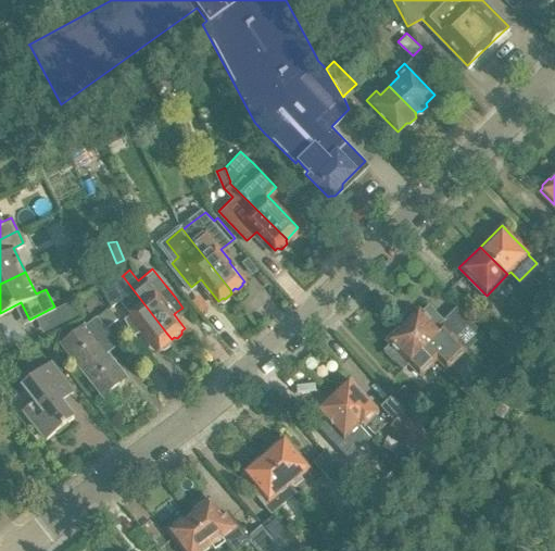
[(111,277),(98,283),(108,305),(109,307),(120,298),(130,312),(125,316),(127,321),(135,335),(140,330),(143,328),(160,348),(161,347),(164,348),(169,343),(169,340),(172,339),(166,333),(123,276),(122,276),(116,280),(113,283),(111,277)]
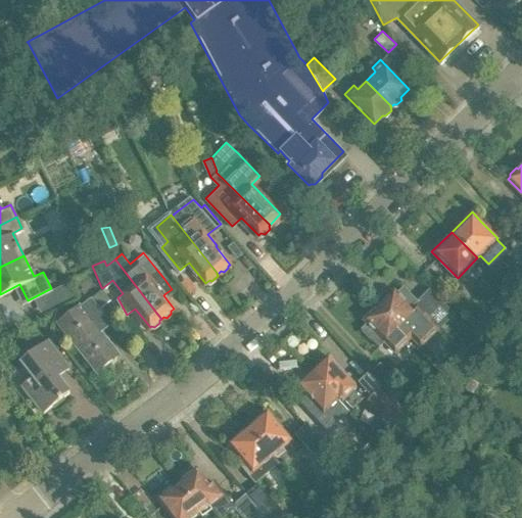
[(72,295),(64,282),(54,287),(60,300),(72,295)]
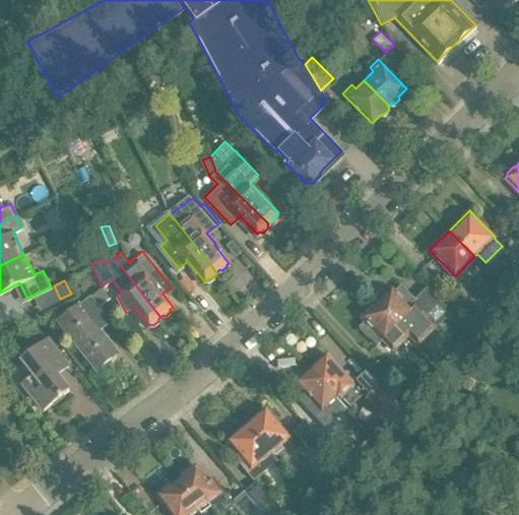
[(508,290),(516,299),(518,295),(518,288),(514,283),(508,290)]
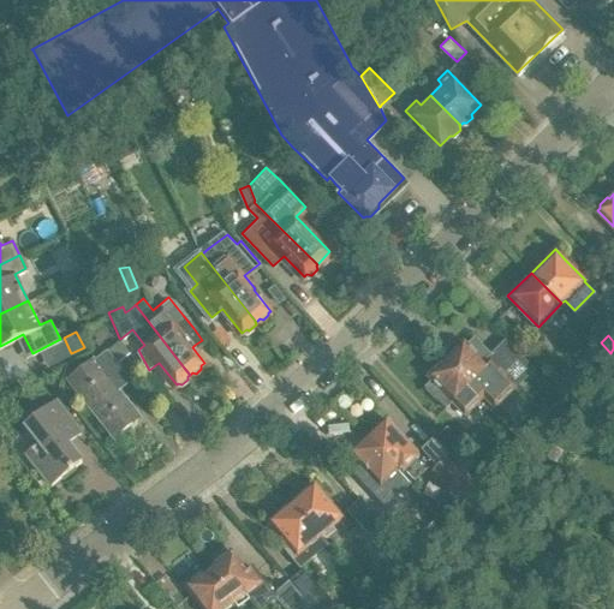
[(464,340),(446,358),(472,384),(477,390),(483,395),(493,405),(500,398),(532,366),(506,340),(492,354),(475,336),(468,344),(464,340)]
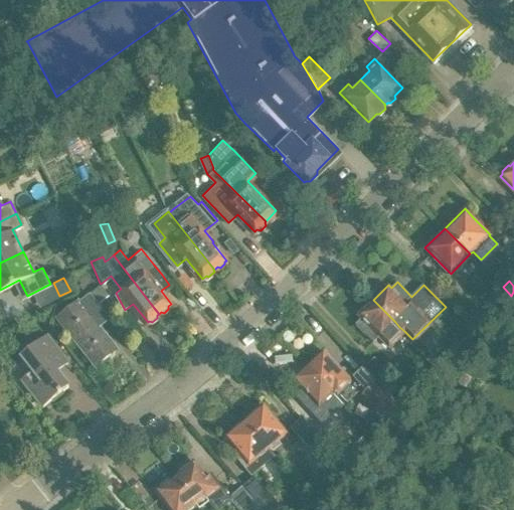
[(90,291),(58,315),(96,363),(116,347),(95,319),(106,311),(99,301),(108,293),(101,284),(100,283),(90,291)]
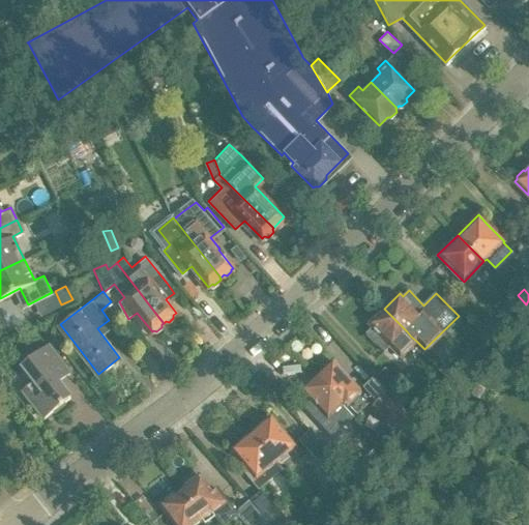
[(520,311),(526,304),(518,295),(511,301),(520,311)]
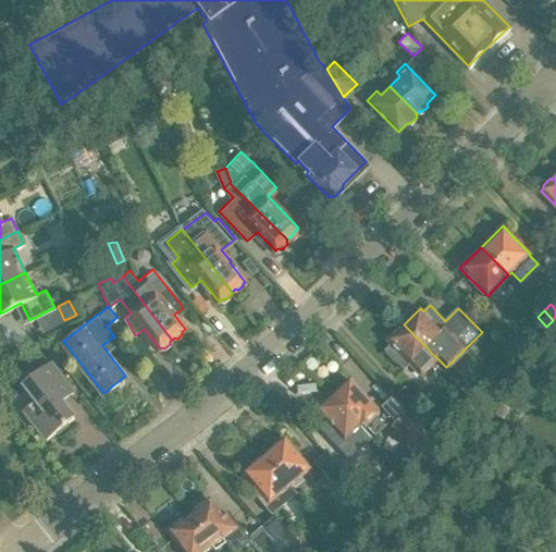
[(432,354),(428,348),(404,324),(387,340),(391,343),(384,350),(403,369),(409,363),(421,375),(437,358),(432,354)]
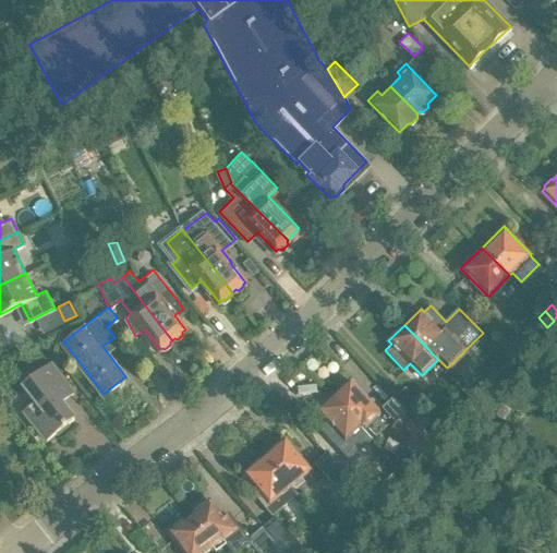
[(46,439),(73,417),(57,395),(69,386),(49,361),(22,383),(35,399),(23,409),(46,439)]
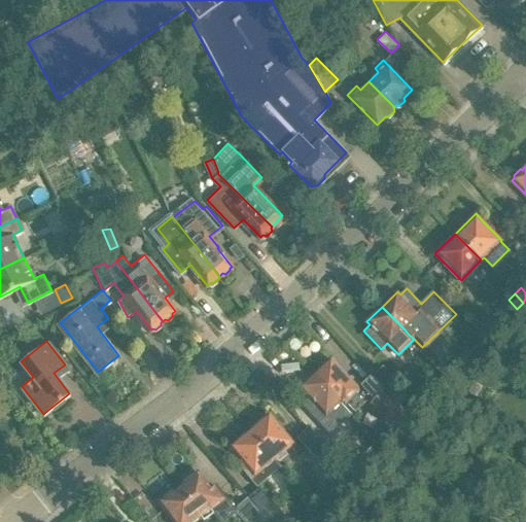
[(321,367),(316,373),(346,405),(348,403),(351,407),(354,409),(361,403),(364,399),(391,428),(378,441),(387,450),(417,423),(373,373),(357,386),(357,385),(357,384),(359,381),(356,378),(352,374),(348,375),(340,366),(331,357),(328,360),(325,359),(321,363),(321,367)]
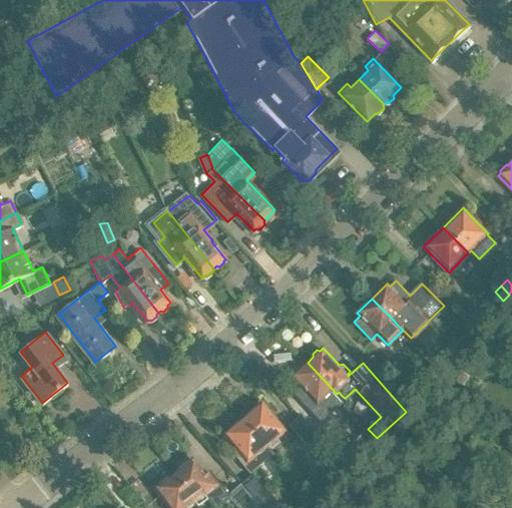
[(296,374),(293,376),(318,404),(321,401),(328,408),(331,411),(334,408),(340,402),(339,401),(335,397),(337,394),(308,363),(303,367),(300,367),(296,371),(296,374)]
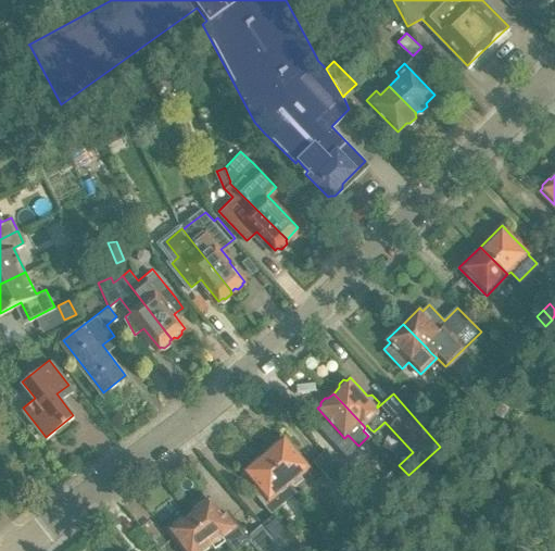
[(268,450),(264,453),(289,483),(308,466),(306,463),(285,437),(276,443),(274,443),(268,448),(268,450)]
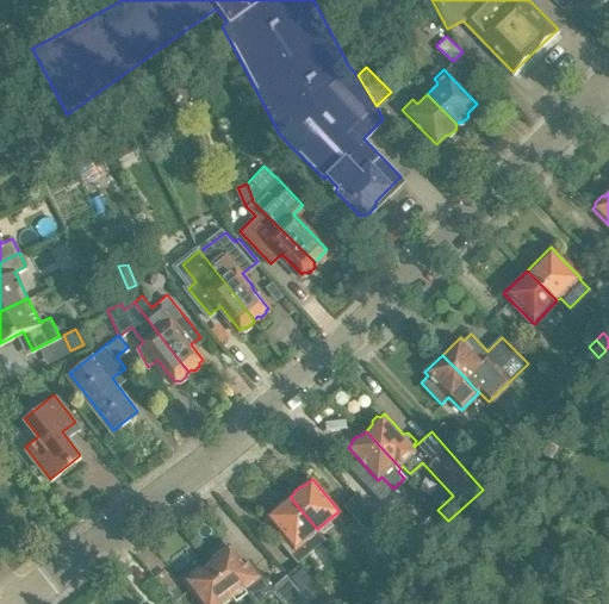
[(342,503),(383,547),(396,535),(355,491),(342,503)]
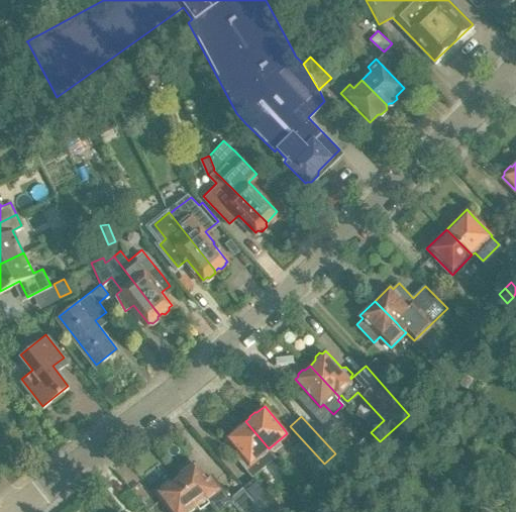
[(236,429),(227,437),(240,452),(238,454),(237,455),(243,463),(252,473),(274,454),(272,451),(269,448),(245,421),(244,423),(242,421),(235,428),(236,429)]
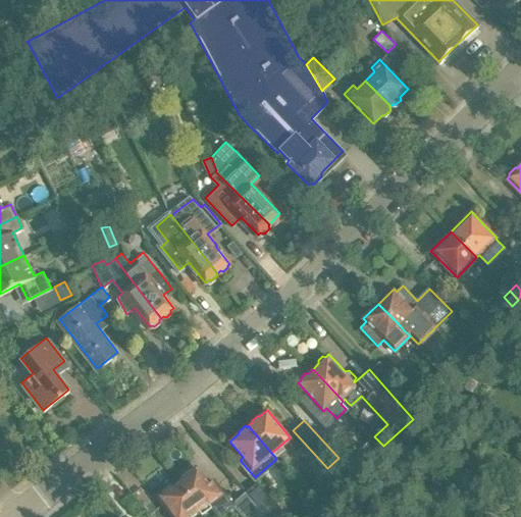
[(361,445),(372,457),(381,449),(371,436),(361,445)]
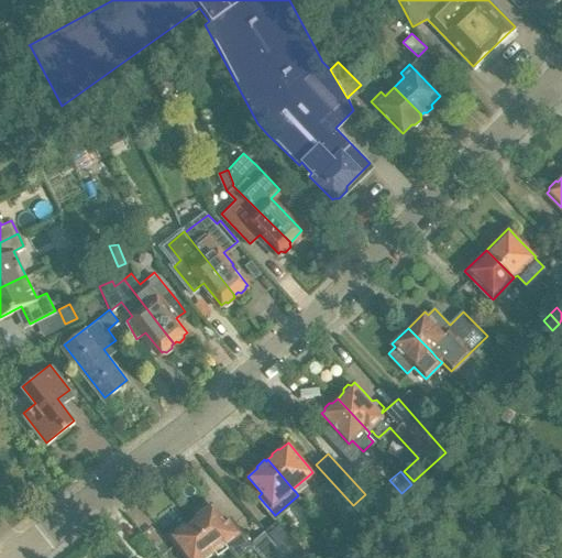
[(199,507),(190,515),(193,518),(191,520),(213,549),(216,553),(224,547),(227,545),(234,554),(235,556),(251,545),(255,550),(262,557),(288,557),(264,531),(250,542),(242,532),(231,516),(228,520),(226,521),(219,512),(212,503),(202,512),(199,507)]
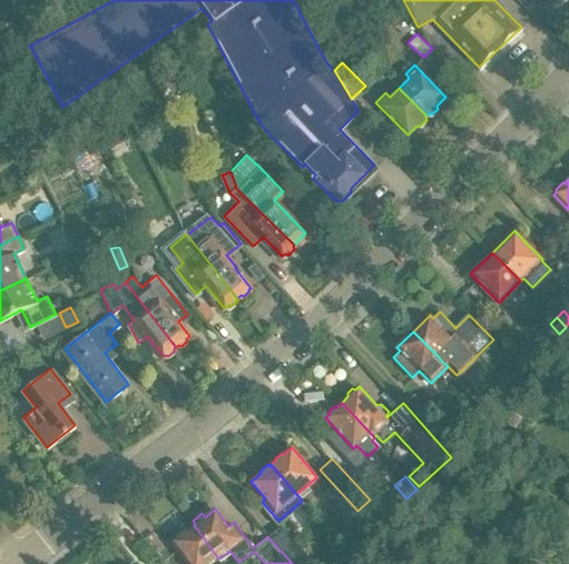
[(281,524),(267,536),(292,563),(310,563),(314,561),(281,524)]
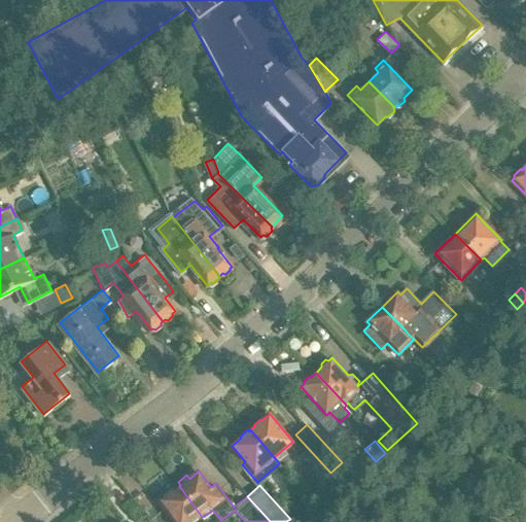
[(165,496),(160,501),(174,521),(188,521),(200,514),(179,486),(173,490),(170,489),(165,493),(165,496)]
